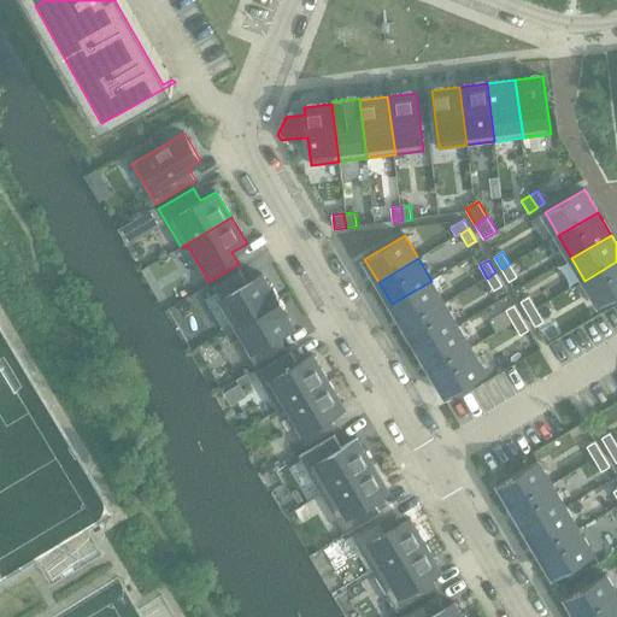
[(616,262),(585,281),(599,304),(616,293),(616,262)]
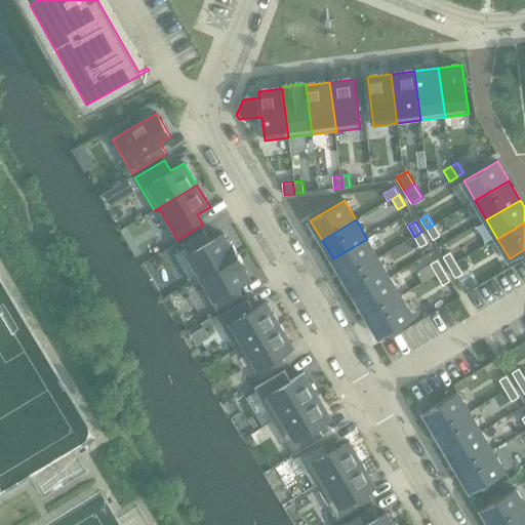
[(434,225),(427,229),(433,240),(440,236),(434,225)]
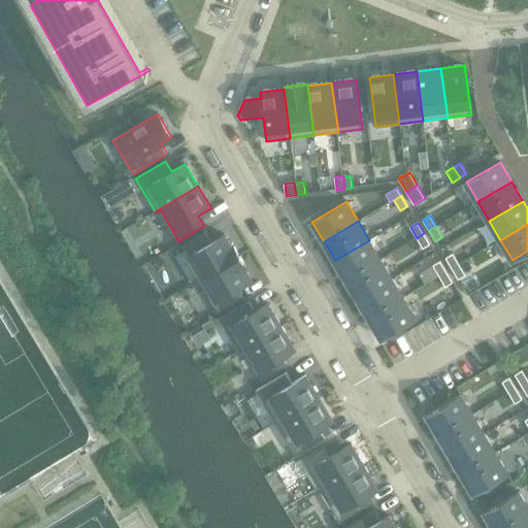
[(205,232),(184,244),(202,276),(198,279),(199,279),(239,256),(234,246),(232,248),(225,235),(211,242),(205,232)]
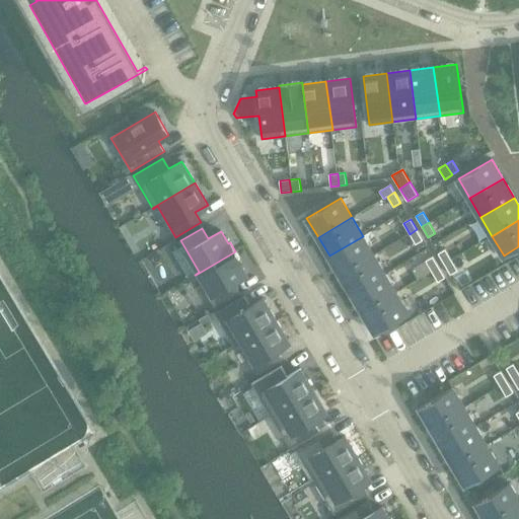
[(417,229),(410,234),(416,244),(423,240),(417,229)]
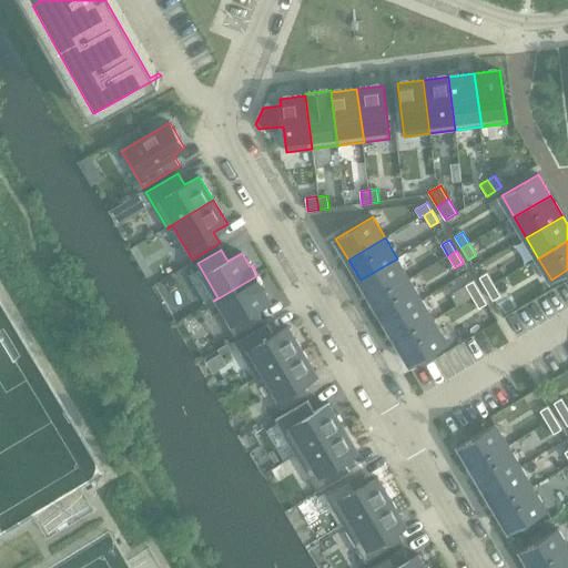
[(397,259),(361,280),(373,301),(409,279),(397,259)]
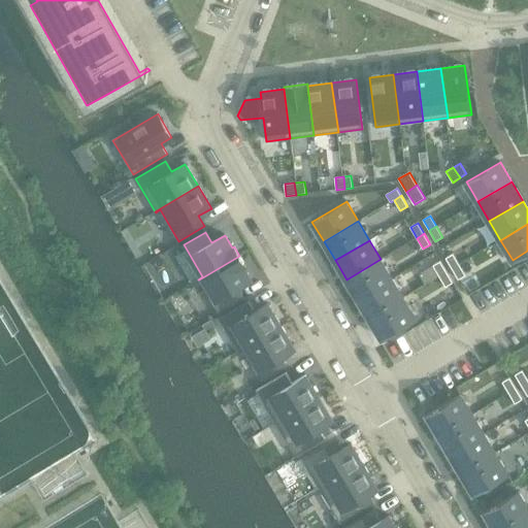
[(453,254),(446,258),(452,269),(459,264),(453,254)]
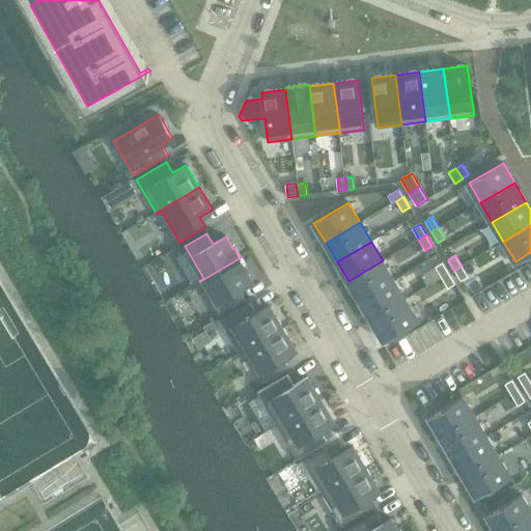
[(241,257),(200,281),(220,314),(245,299),(239,288),(252,281),(245,268),(246,267),(241,257)]
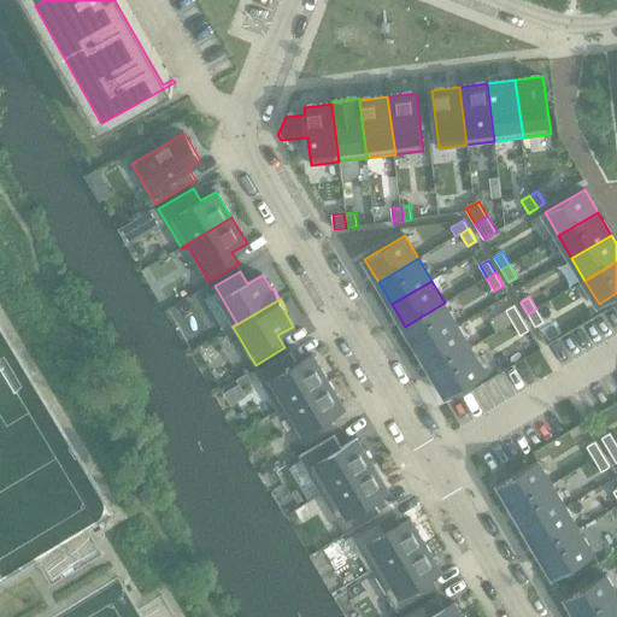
[(445,303),(405,327),(418,350),(458,325),(445,303)]
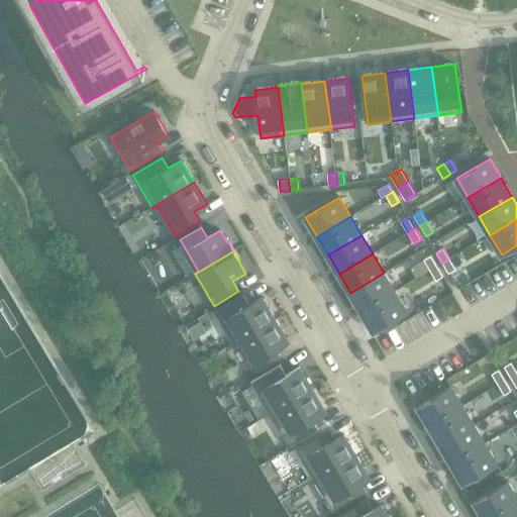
[(431,255),(424,261),(430,271),(437,267),(431,255)]
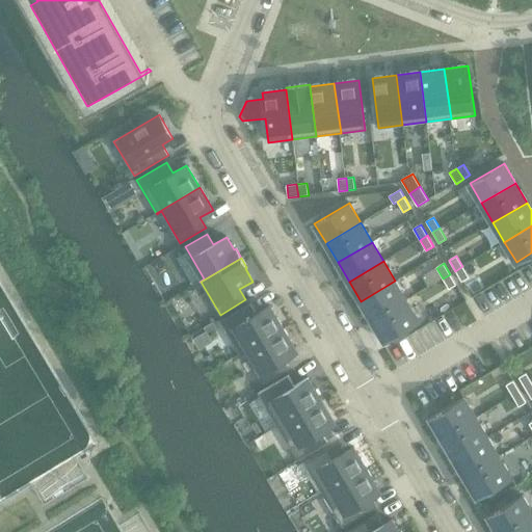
[(462,266),(455,271),(461,282),(470,277),(462,266)]
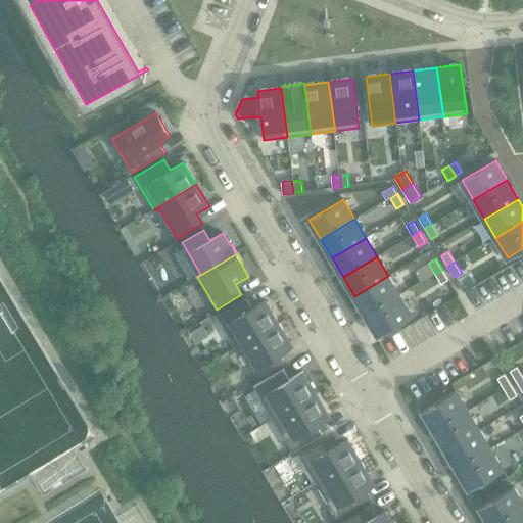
[(442,270),(435,274),(441,284),(448,280),(442,270)]
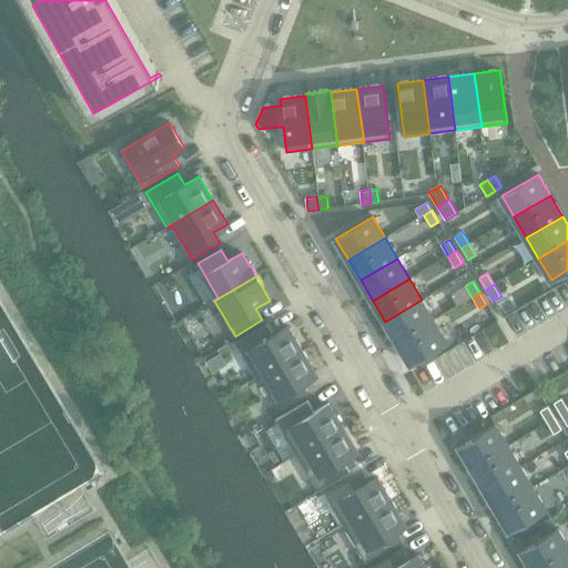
[(422,300),(385,322),(397,343),(435,321),(422,300)]
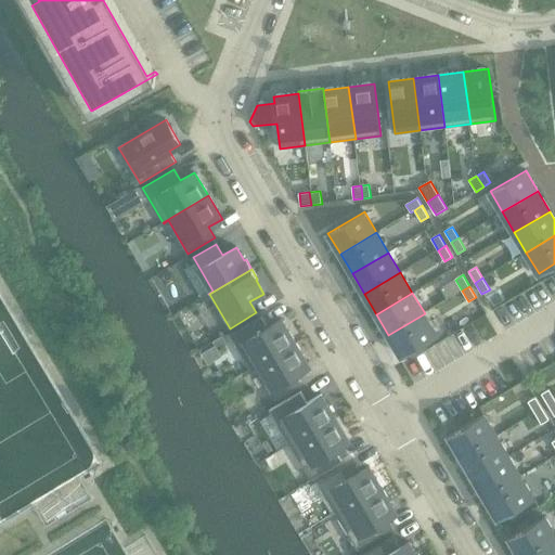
[(425,313),(388,335),(400,356),(437,334),(425,313)]
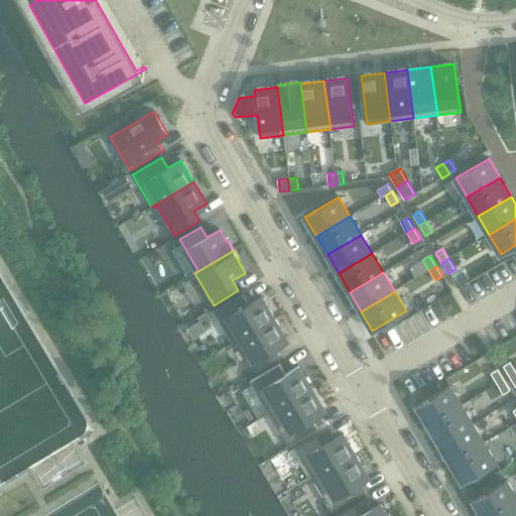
[(243,294),(214,311),(233,344),(274,318),(261,296),(249,304),(243,294)]
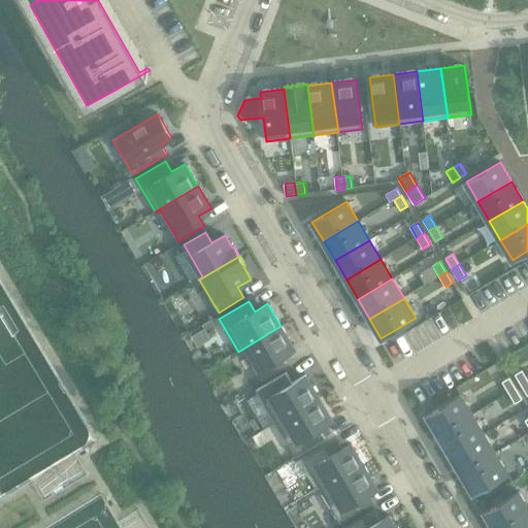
[(281,326),(238,352),(242,350),(262,382),(287,366),(281,356),(294,348),(281,326)]
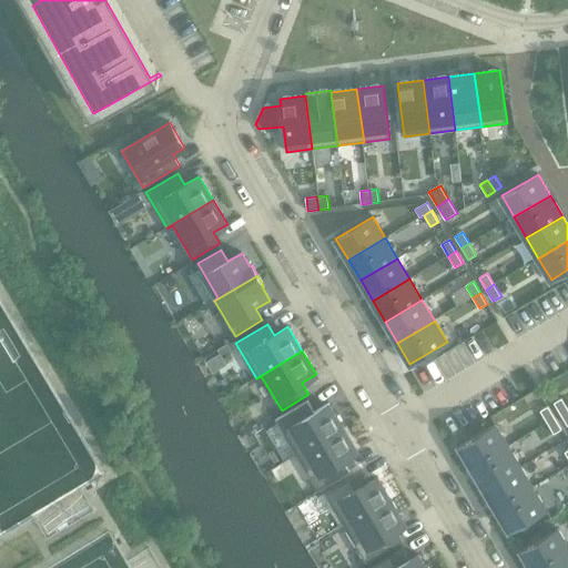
[(567,407),(563,398),(554,403),(561,415),(567,409),(567,407)]
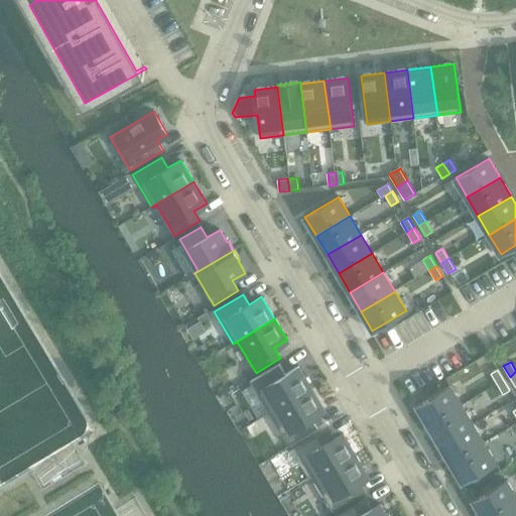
[(280,364),(251,382),(269,413),(311,389),(298,367),(286,375),(280,364)]
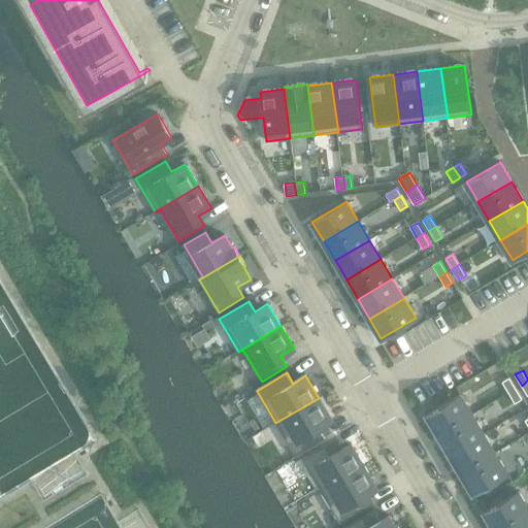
[(509,377),(502,383),(508,393),(516,389),(509,377)]
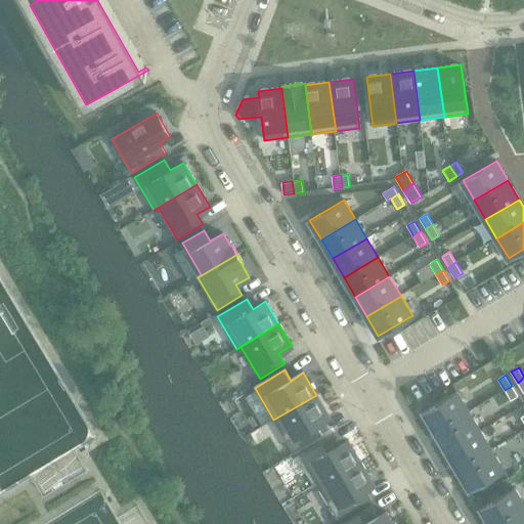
[(512,386),(505,390),(511,400),(517,397),(518,396),(512,386)]
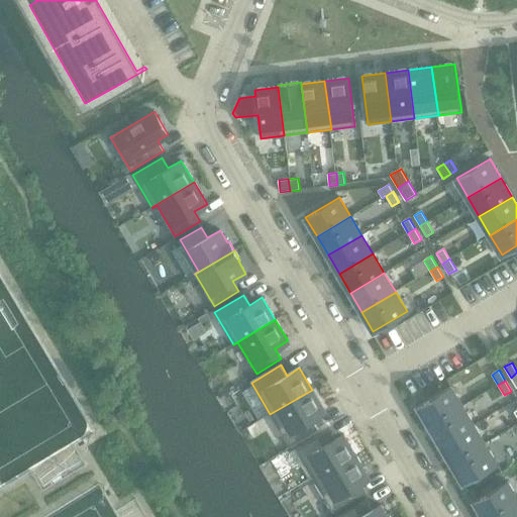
[(451,387),(418,406),(429,425),(462,405),(451,387)]
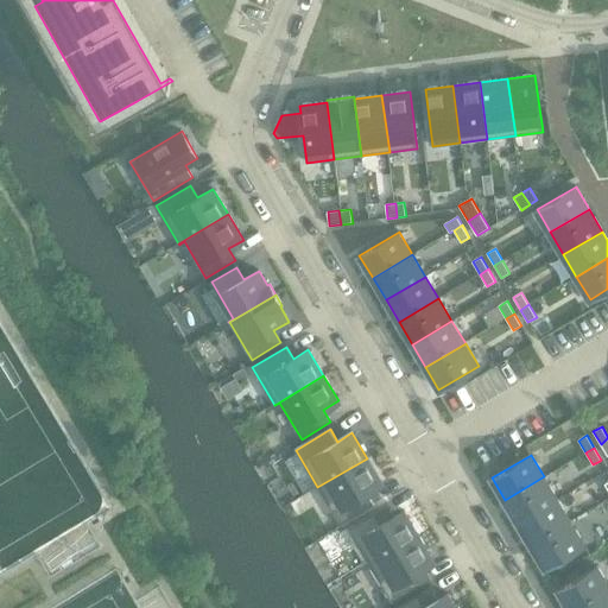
[(367,458),(317,487),(340,525),(374,505),(367,493),(382,483),(367,458)]
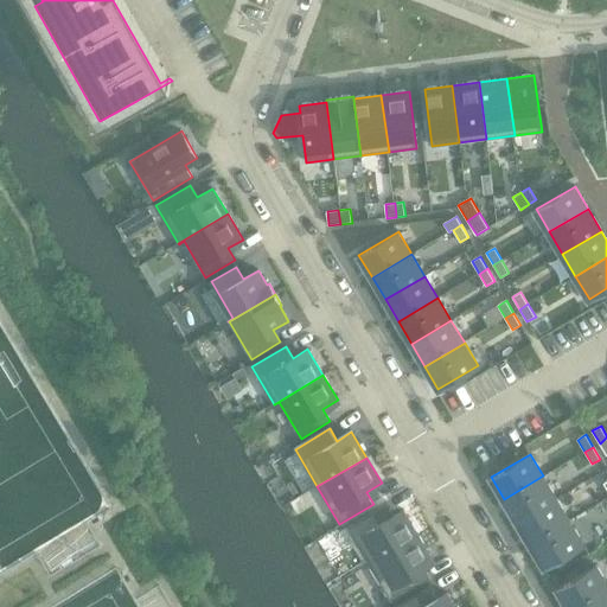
[(543,475),(504,499),(517,522),(557,498),(543,475)]
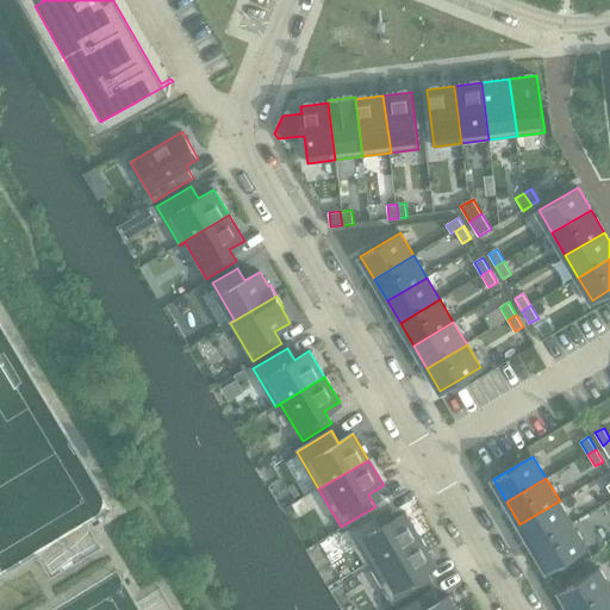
[(560,500),(520,524),(534,547),(573,523),(560,500)]
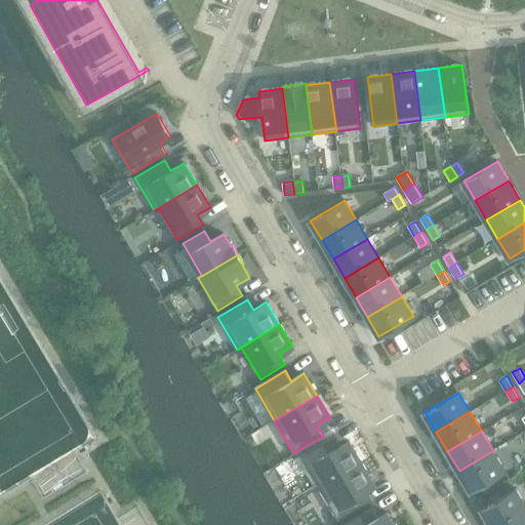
[(334,436),(299,455),(319,488),(362,462),(349,441),(340,446),(334,436)]
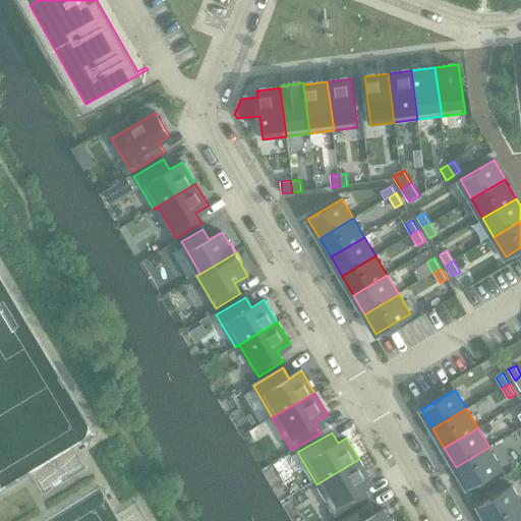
[(489,447),(456,467),(467,486),(501,466),(489,447)]
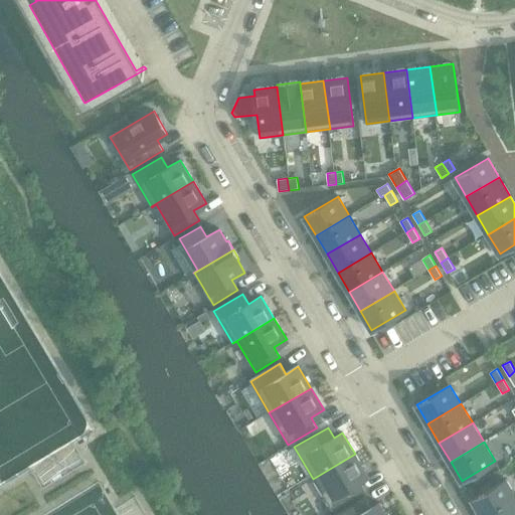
[(355,454),(313,479),(332,511),(365,491),(359,481),(367,476),(355,454)]
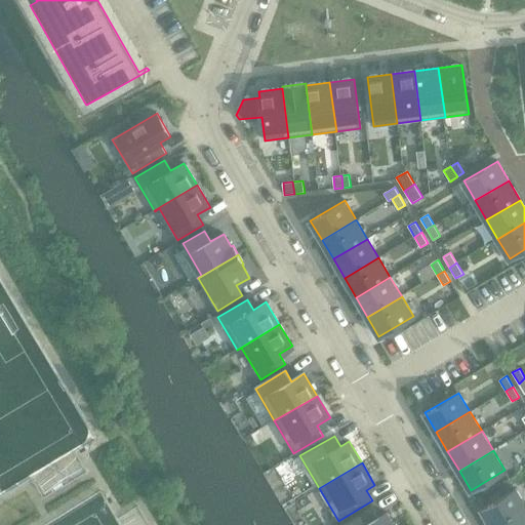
[(524,505),(516,489),(482,509),(490,524),(498,524),(524,509),(524,505)]
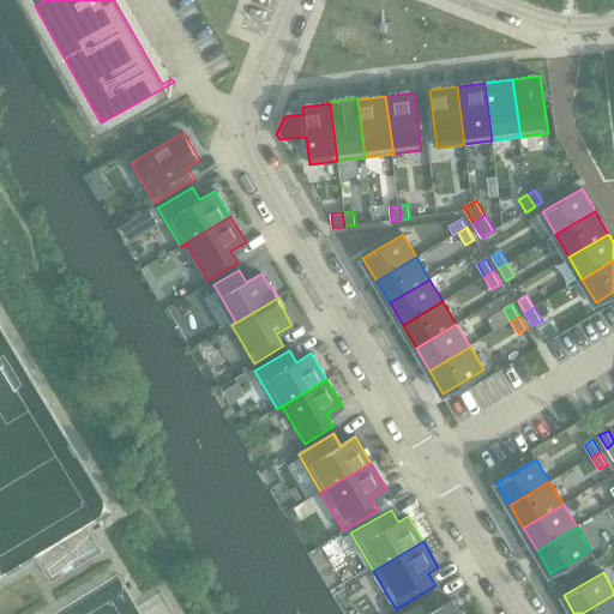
[(435,593),(398,613),(463,613),(461,613),(452,600),(443,605),(435,593)]
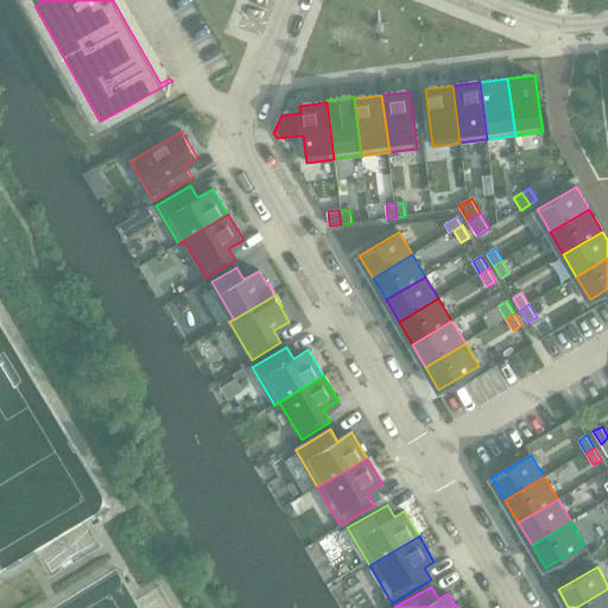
[(607,607),(607,589),(577,607),(607,607)]
